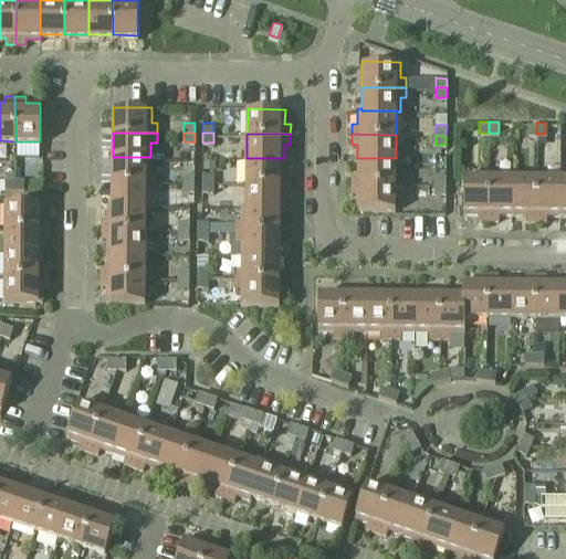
[(150,170),(150,157),(113,157),(113,180),(156,181),(156,170),(150,170)]
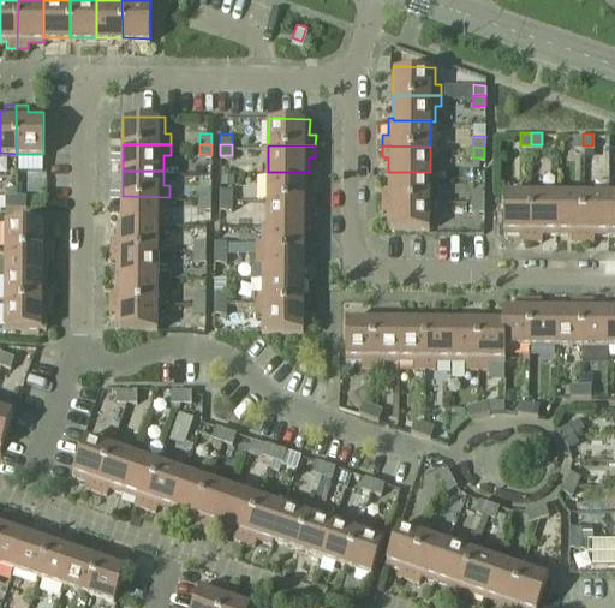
[(233,171),(220,171),(220,180),(233,180),(233,171)]
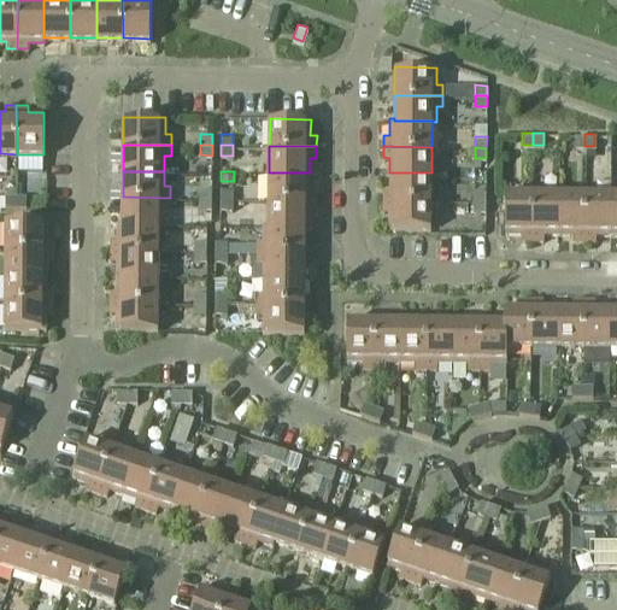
[(310,188),(310,172),(269,172),(269,198),(316,198),(316,188),(310,188)]
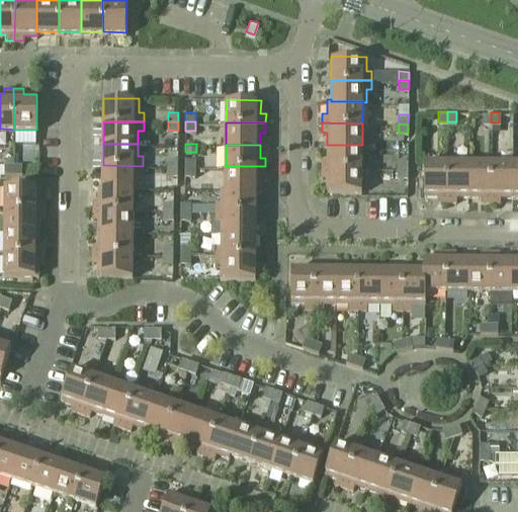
[(362,167),(362,145),(327,145),(327,158),(322,158),(321,166),(362,167)]
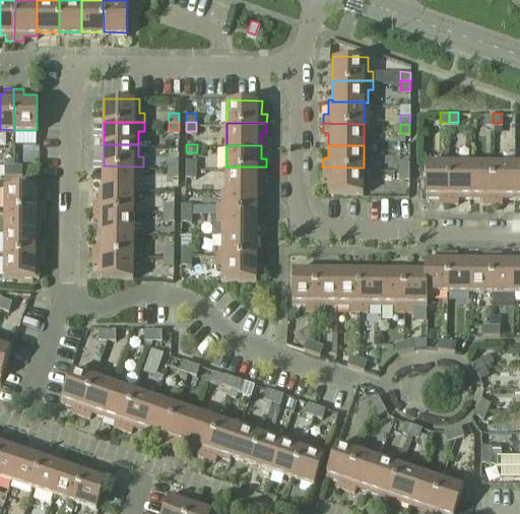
[(178,166),(178,156),(168,156),(168,166),(178,166)]
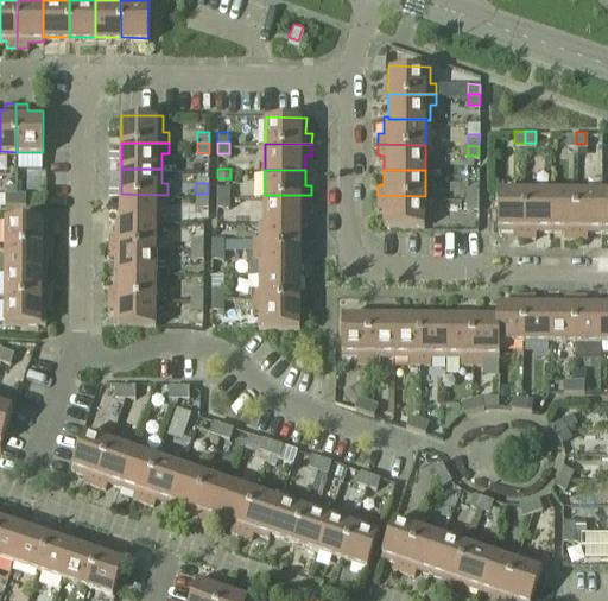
[(229,194),(229,184),(217,184),(216,194),(229,194)]
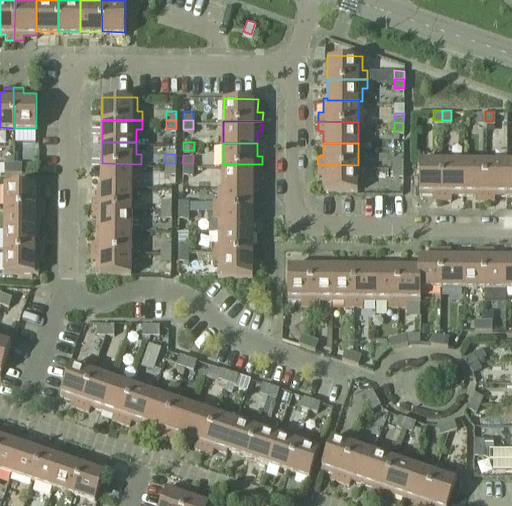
[(403,166),(403,157),(393,157),(394,166),(403,166)]
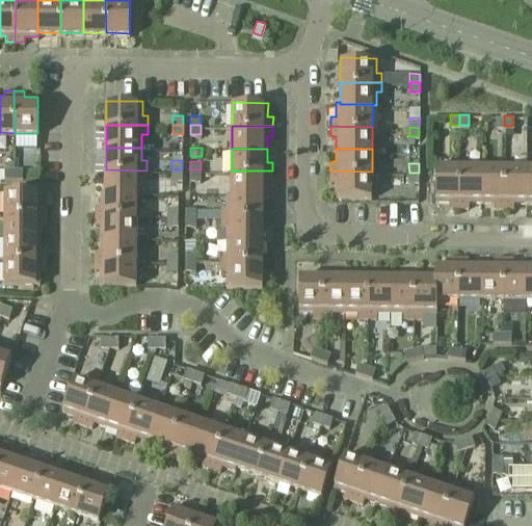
[(458,205),(459,164),(435,164),(434,200),(450,200),(449,205),(458,205)]
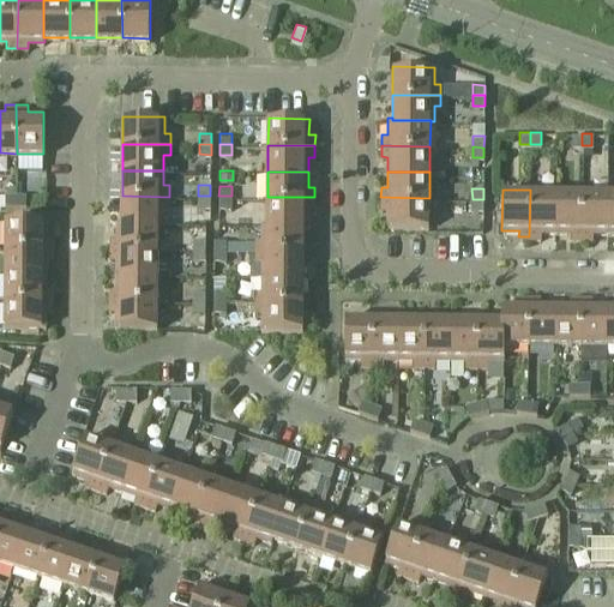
[(555,232),(557,191),(530,190),(529,236),(541,236),(541,230),(555,232)]
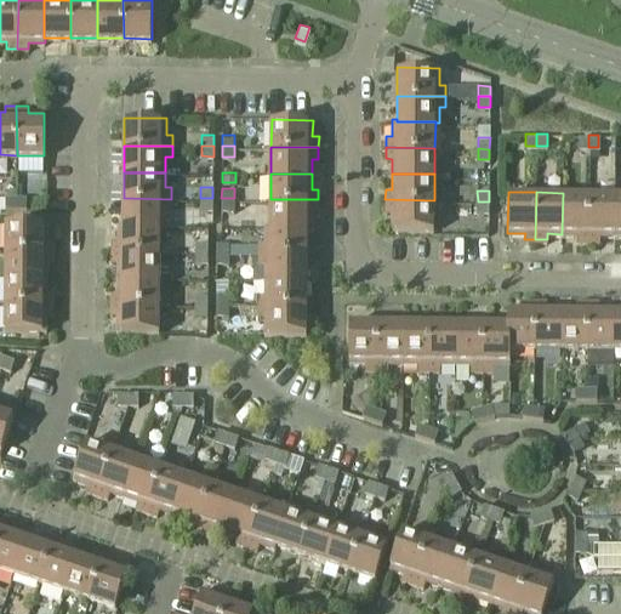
[(588,240),(588,193),(563,193),(562,234),(577,234),(577,240),(588,240)]
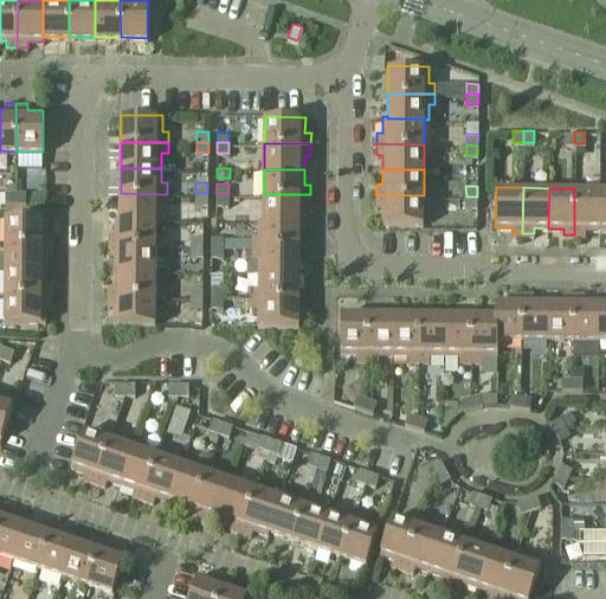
[(600,229),(601,188),(574,188),(574,234),(585,234),(585,229),(600,229)]
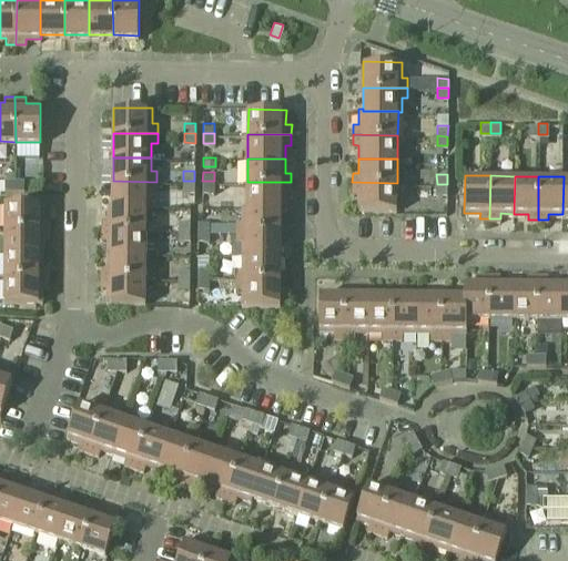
[(0,179),(0,189),(4,189),(16,189),(16,177),(4,177),(4,179),(0,179)]
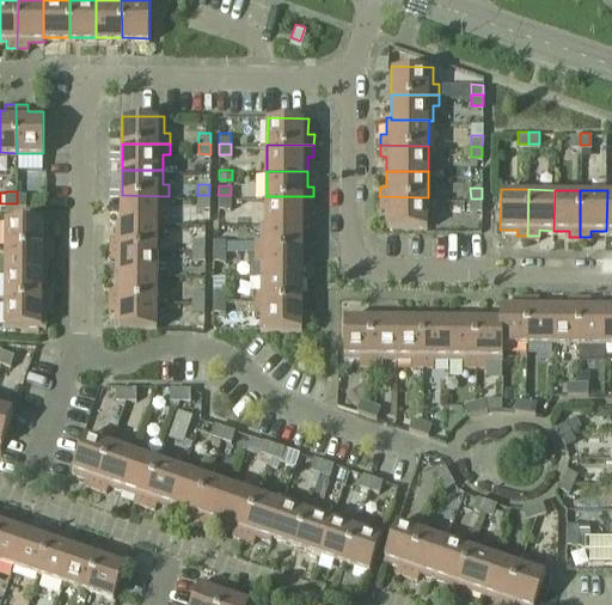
[(163,222),(163,206),(169,206),(169,196),(122,195),(121,219),(121,221),(157,221),(157,222),(163,222)]
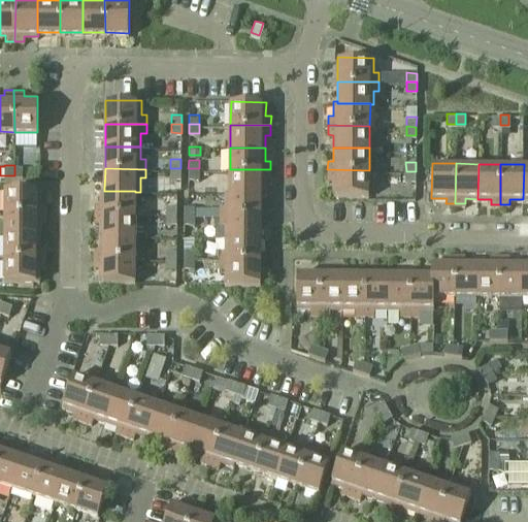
[(265,193),(265,180),(270,180),(270,169),(230,169),(229,190),(229,191),(260,192),(260,193),(265,193)]
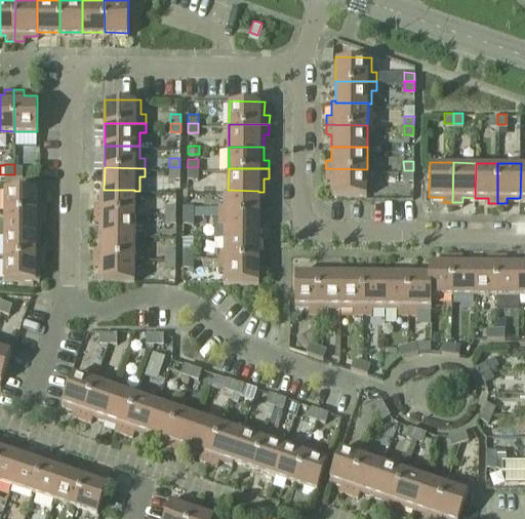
[(367,192),(367,169),(325,168),(325,177),(330,177),(330,192),(367,192)]
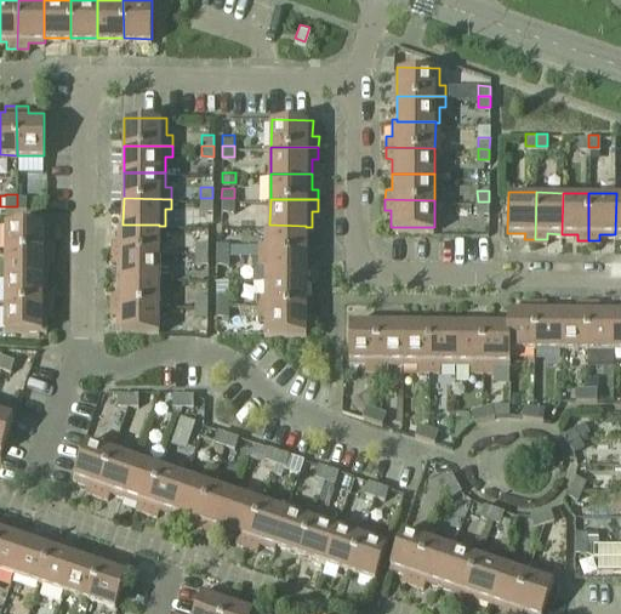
[(489,212),(489,202),(478,202),(478,212),(489,212)]
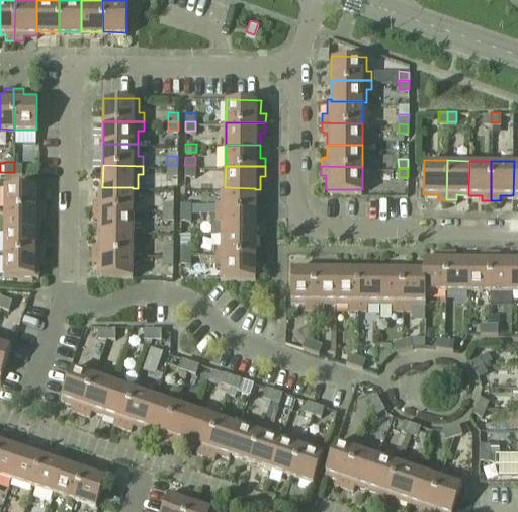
[(39,198),(39,184),(4,184),(4,206),(45,207),(45,198),(39,198)]
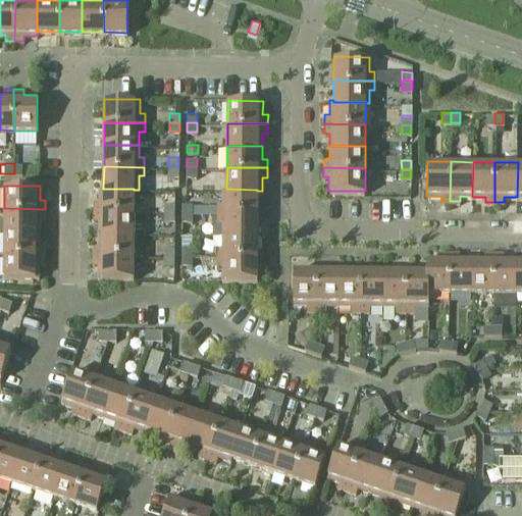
[(134,210),(134,190),(134,189),(103,189),(103,187),(99,187),(99,200),(94,200),(94,209),(134,210)]
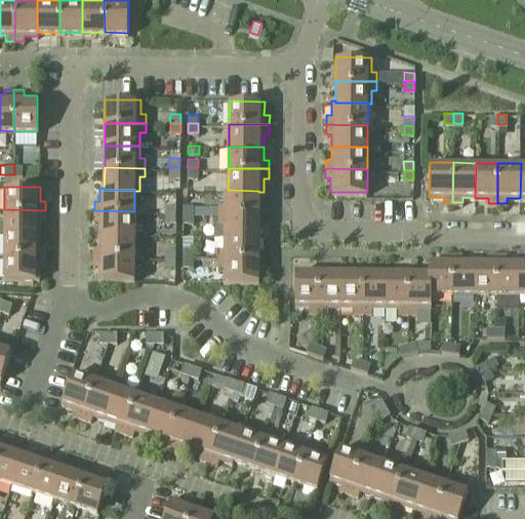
[(258,212),(258,192),(258,191),(228,190),(228,189),(225,189),(225,202),(218,202),(218,212),(258,212)]
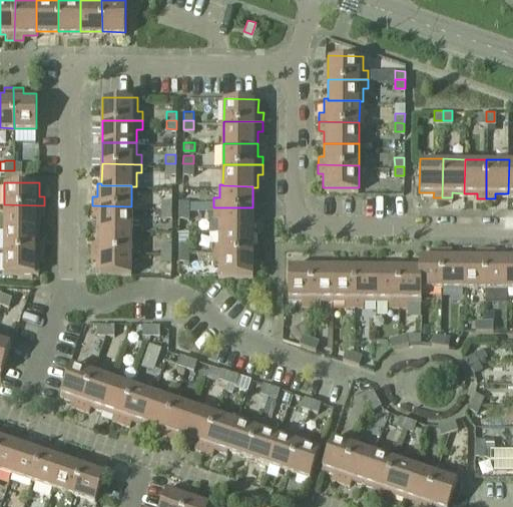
[(171,207),(171,198),(161,198),(161,206),(171,207)]
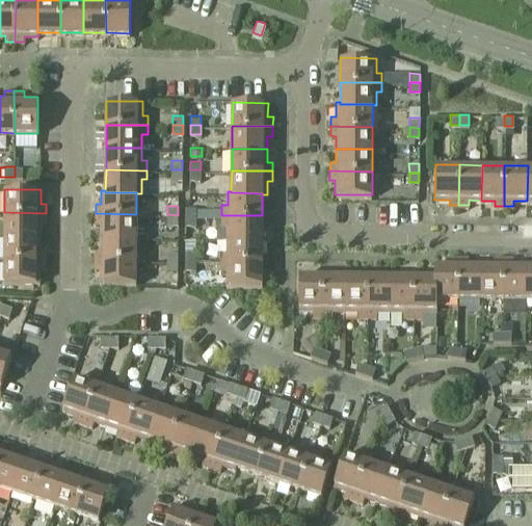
[(195,215),(195,206),(185,206),(185,215),(195,215)]
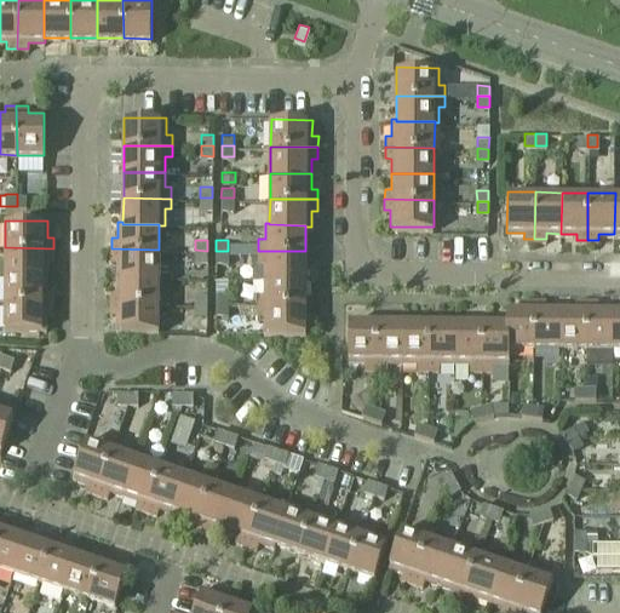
[(47,275),(47,261),(53,261),(53,248),(5,247),(5,274),(47,275)]
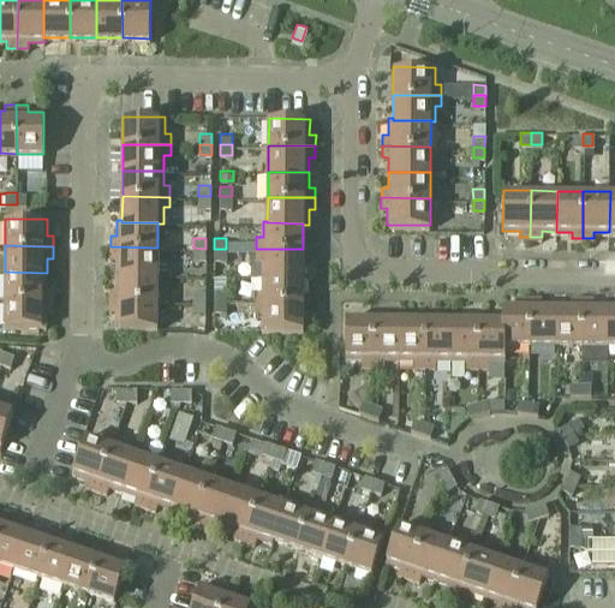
[(157,274),(157,248),(111,246),(111,257),(115,257),(115,273),(157,274)]
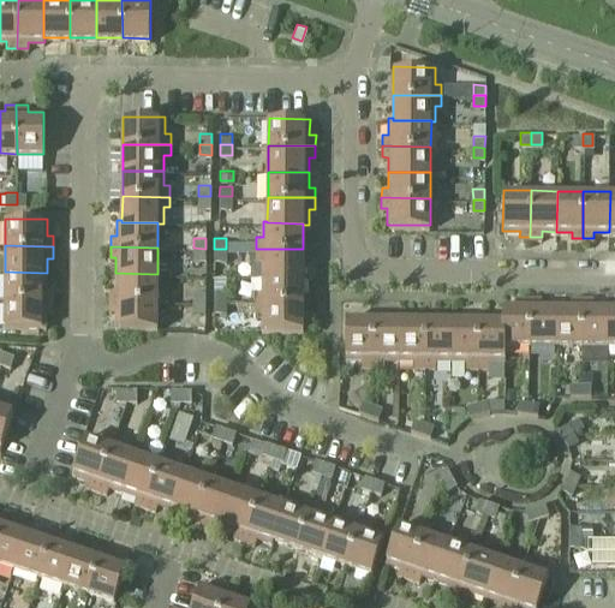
[(206,258),(206,249),(193,248),(192,257),(206,258)]
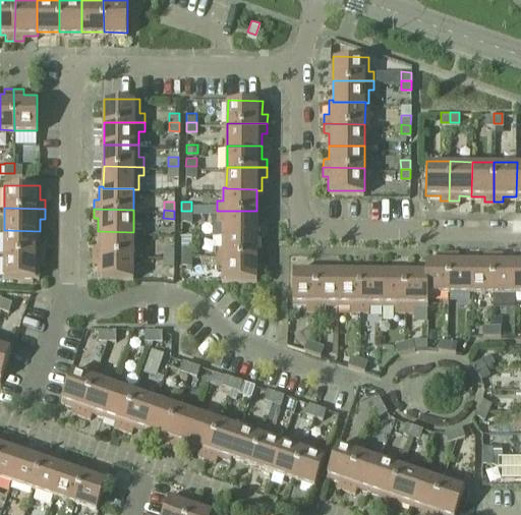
[(256,233),(256,211),(217,211),(217,219),(222,219),(222,232),(256,233)]
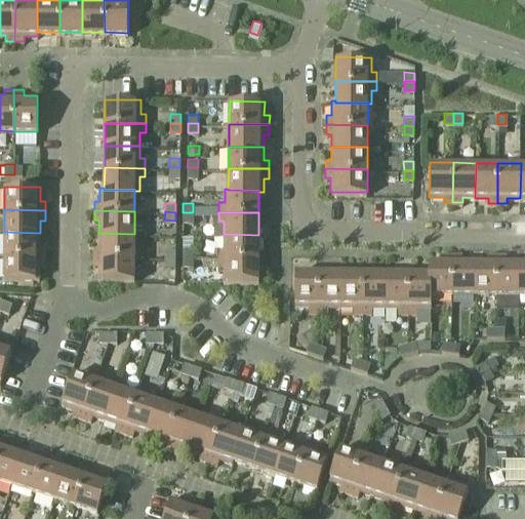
[(40,245),(40,233),(4,232),(4,254),(45,254),(45,245),(40,245)]
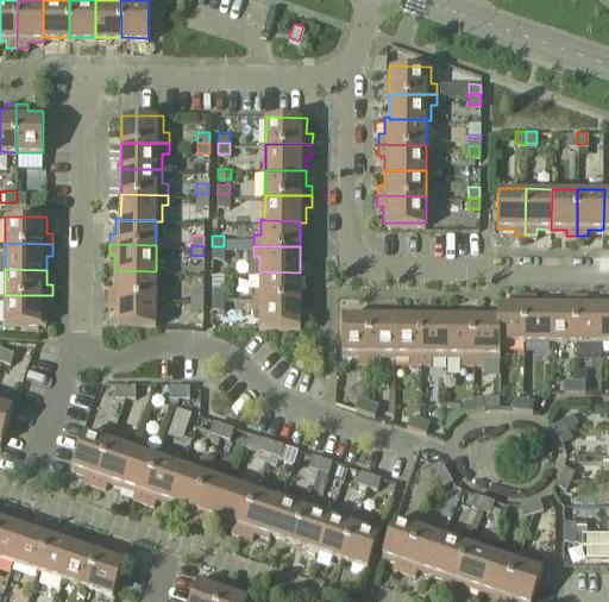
[(156,296),(156,271),(114,270),(114,284),(108,284),(108,296),(156,296)]
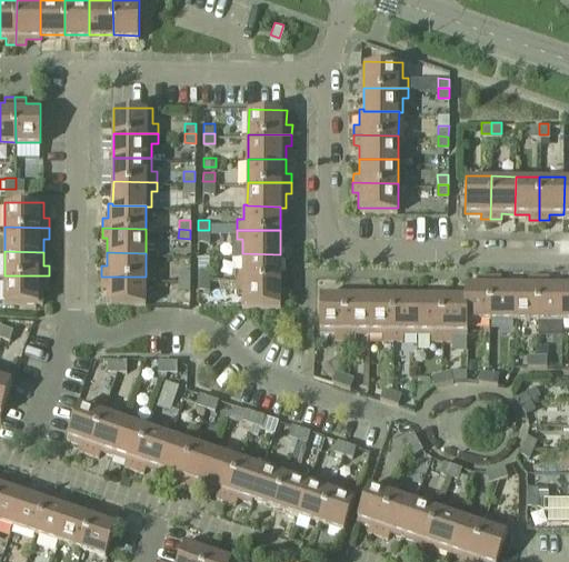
[(280,278),(280,254),(242,253),(242,268),(237,267),(237,277),(280,278)]
